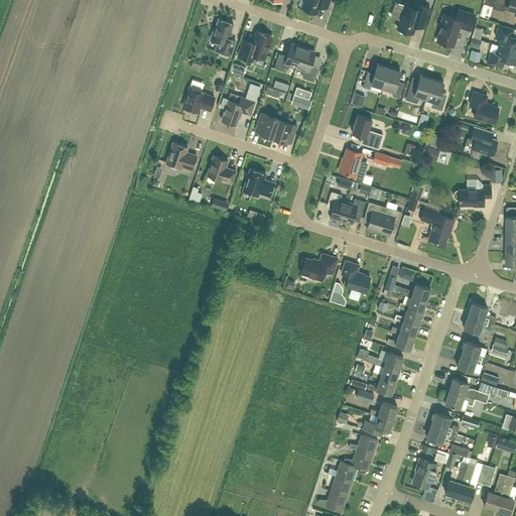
[(316,12),(318,4),(327,7),(329,0),(299,0),(298,6),(316,12)]
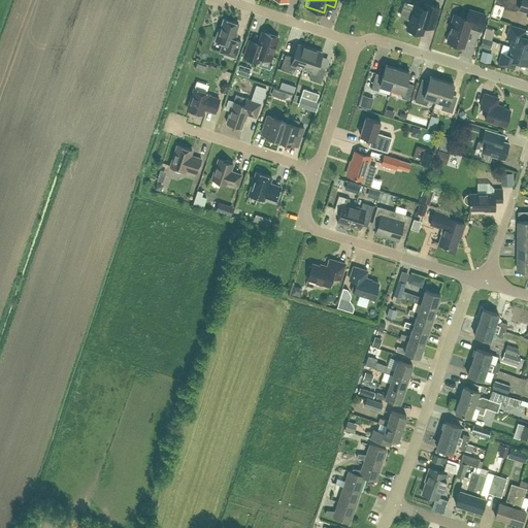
[(527,0),(519,0),(517,8),(527,11),(527,18),(527,19),(527,0)]
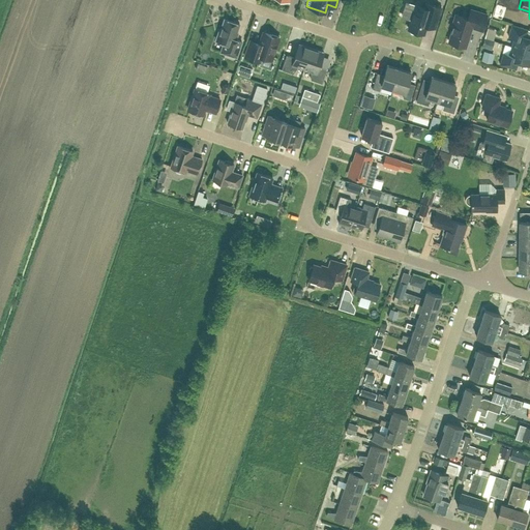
[(423,33),(427,25),(435,27),(437,19),(441,7),(427,2),(424,7),(415,4),(408,28),(411,29),(410,30),(411,31),(414,32),(416,32),(416,31),(423,33)]
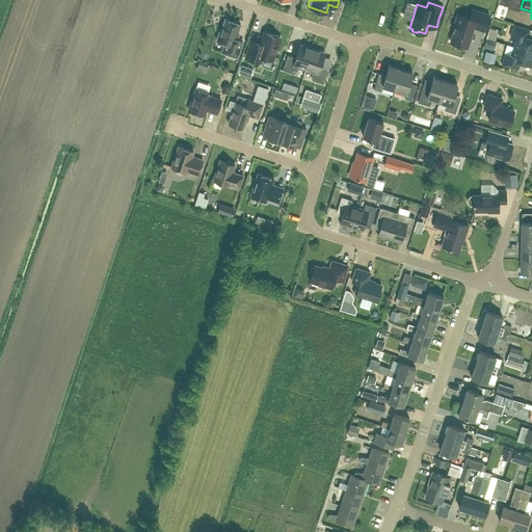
[(484,30),(488,15),(472,8),(470,18),(457,14),(454,24),(455,25),(450,41),(468,46),(473,27),(484,30)]
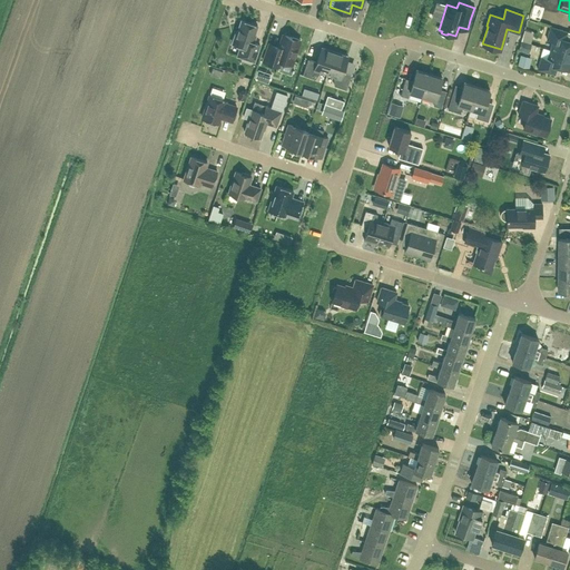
[(254,35),(257,25),(242,20),(237,33),(235,33),(233,42),(241,46),(237,55),(254,61),(259,43),(252,41),(253,40),(254,40),(253,35),(254,35)]
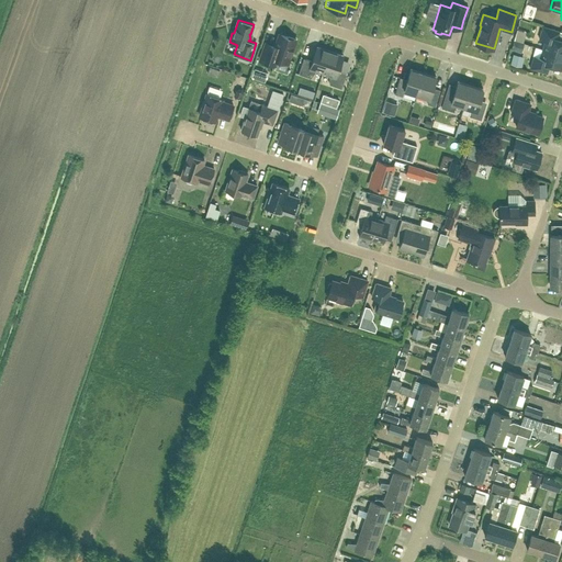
[(542,48),(561,54),(561,40),(558,38),(560,31),(542,25),(539,37),(546,40),(542,48)]
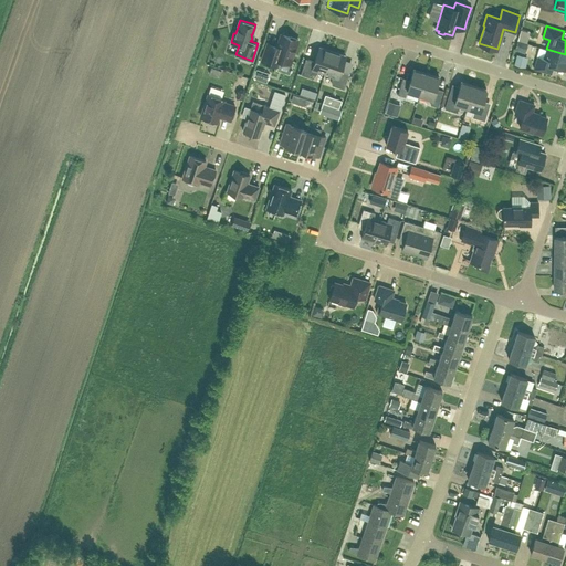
[(266,45),(262,60),(278,65),(276,70),(289,74),(290,71),(291,71),(292,69),(291,67),(293,63),(291,62),(299,39),(281,33),(278,46),(268,43),(266,45)]
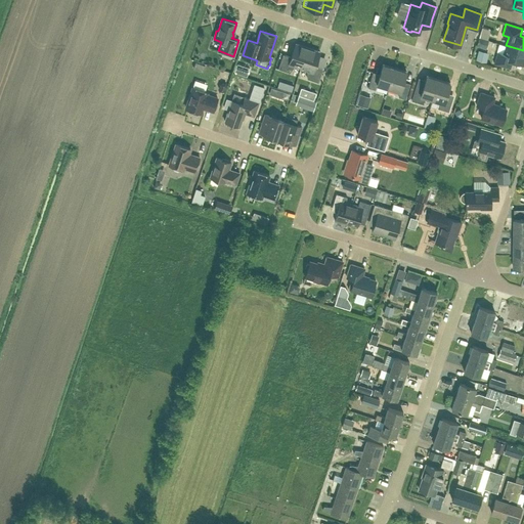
[(301,68),(308,47),(296,43),(291,56),(284,54),(278,68),(290,72),(295,66),(301,68)]
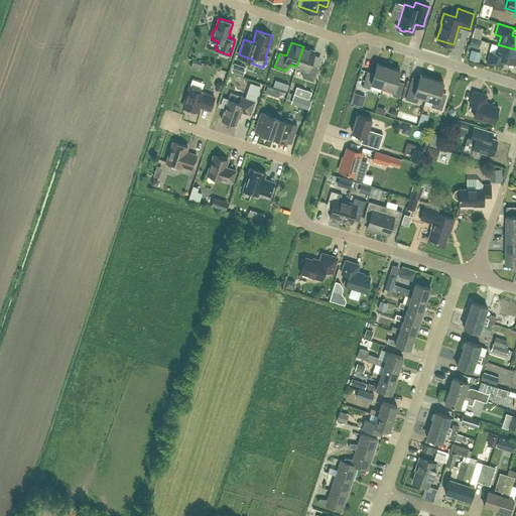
[(515,49),(498,44),(496,52),(490,50),(487,62),(502,67),(504,60),(515,63),(515,60),(515,49)]
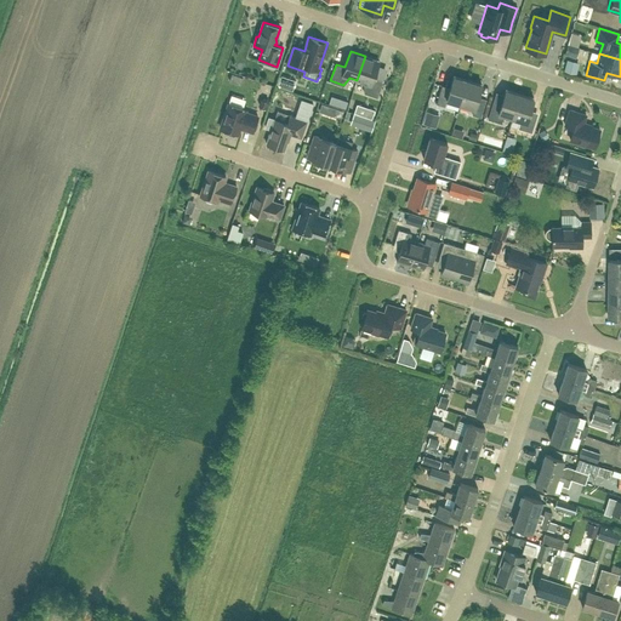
[(365,56),(357,80),(364,83),(364,92),(377,97),(383,80),(374,77),(380,61),(365,56)]
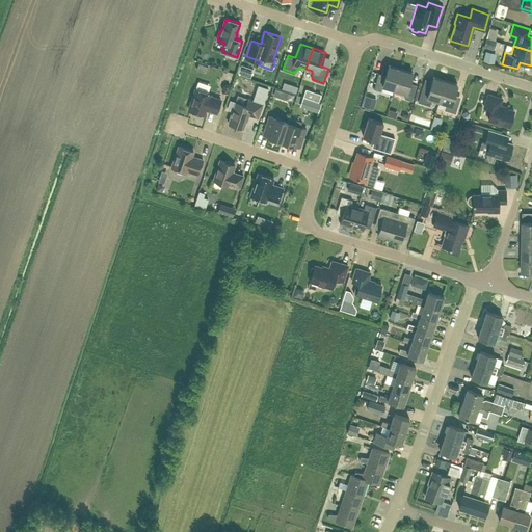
[(483,59),(491,61),(494,55),(485,53),(483,59)]
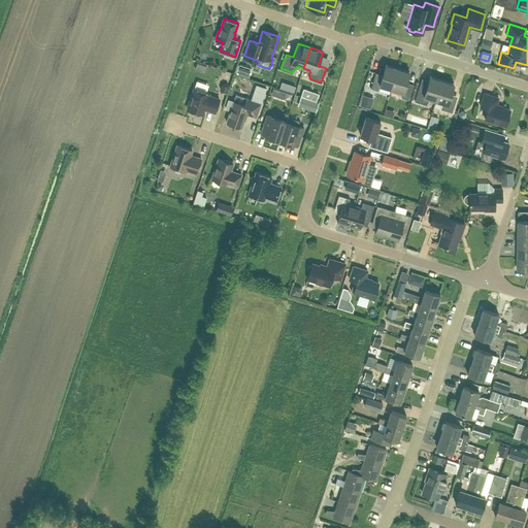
[(237,72),(250,76),(252,68),(240,64),(237,72)]
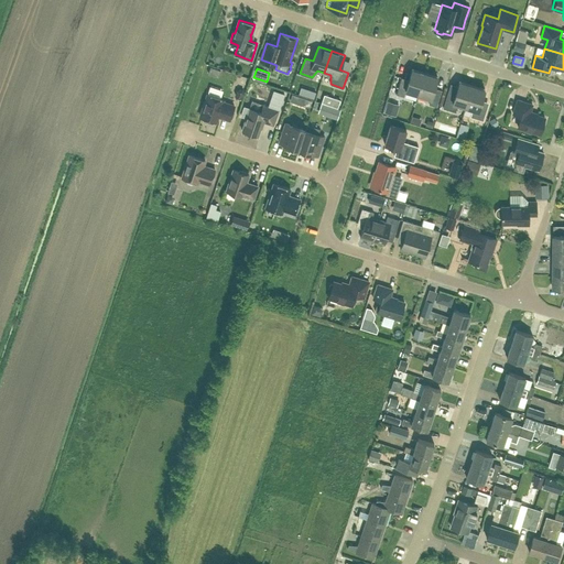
[(419,94),(425,73),(412,68),(409,79),(401,77),(397,94),(403,96),(405,90),(419,94)]
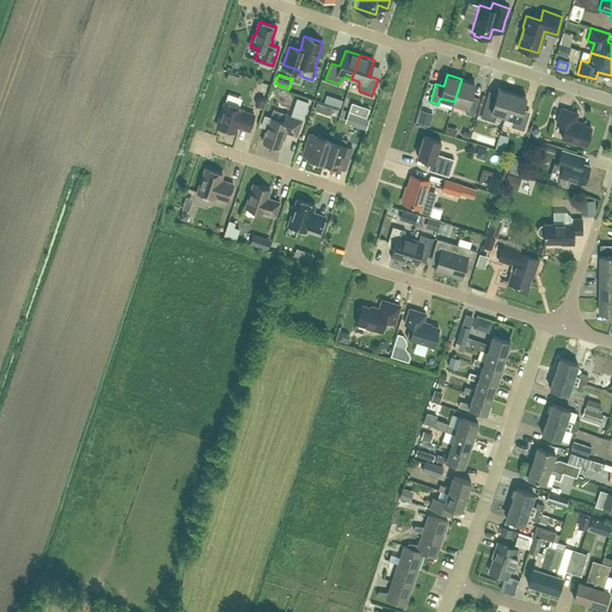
[(461,79),(454,102),(467,106),(465,112),(473,115),(479,97),(471,95),(475,83),(461,79)]
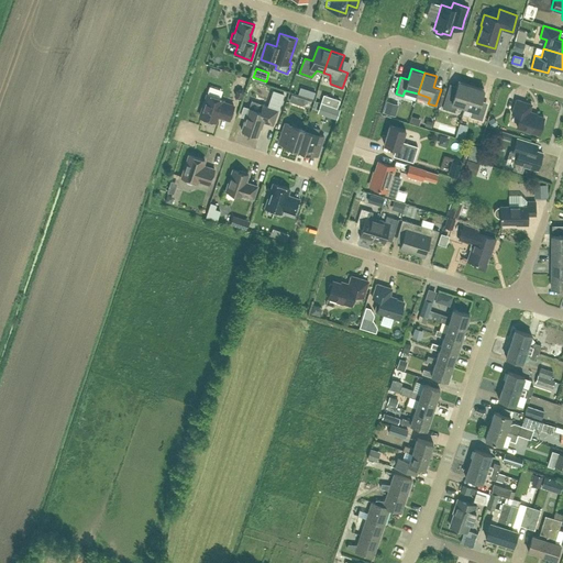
[(464,106),(471,85),(459,80),(454,95),(446,92),(442,108),(455,111),(457,103),(464,106)]
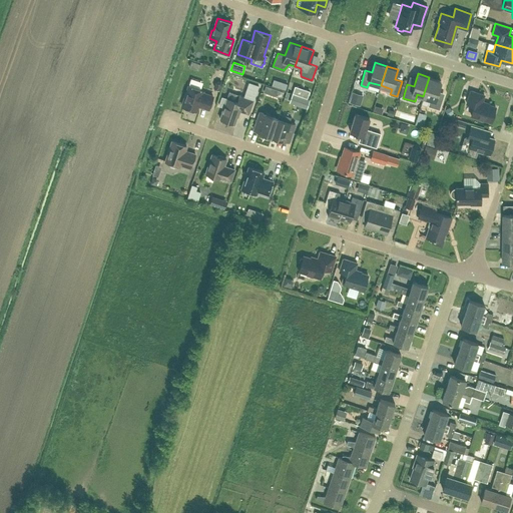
[(429,77),(423,96),(430,99),(428,105),(439,109),(444,95),(437,93),(441,81),(429,77)]
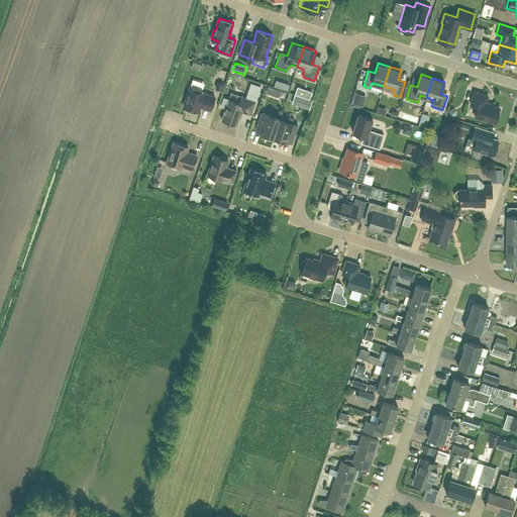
[(219,80),(216,82),(215,86),(216,89),(220,90),(223,88),(224,85),(223,82),(219,80)]
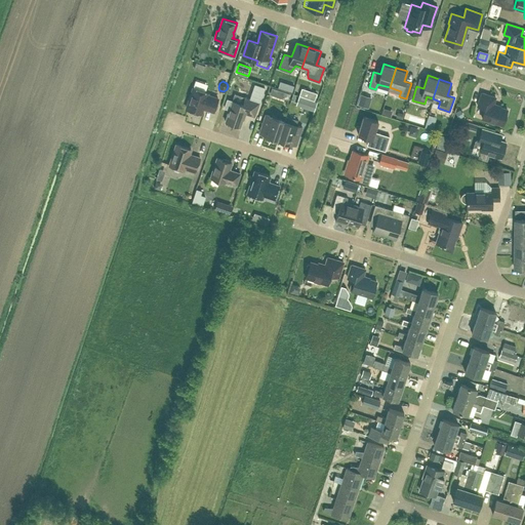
[(228,98),(225,107),(229,109),(225,121),(233,123),(233,125),(237,126),(238,125),(240,126),(243,119),(244,119),(246,113),(254,116),(259,102),(265,87),(255,84),(250,98),(245,96),(243,104),(232,101),(228,98)]
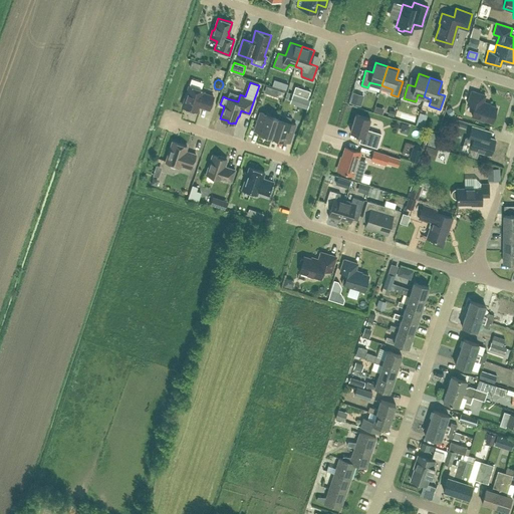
[(209,108),(214,96),(203,92),(204,90),(189,85),(183,105),(197,110),(199,105),(209,108)]
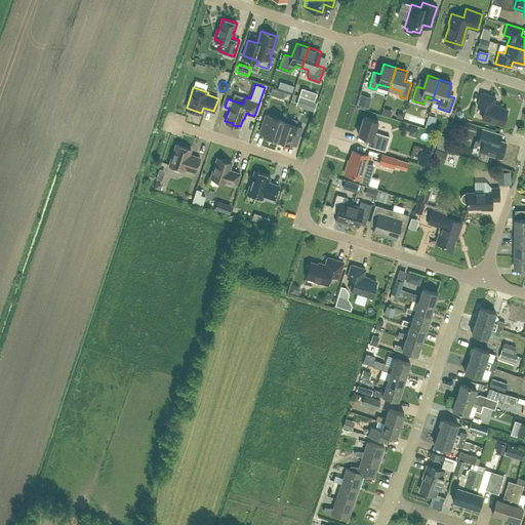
[(316,92),(309,90),(306,97),(314,99),(316,92)]
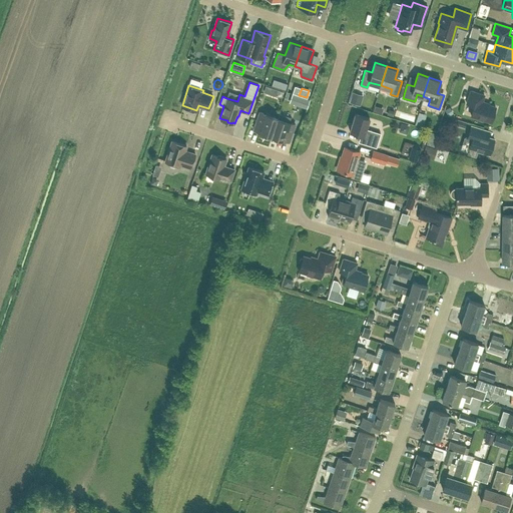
[(277,89),(275,95),(281,97),(283,91),(277,89)]
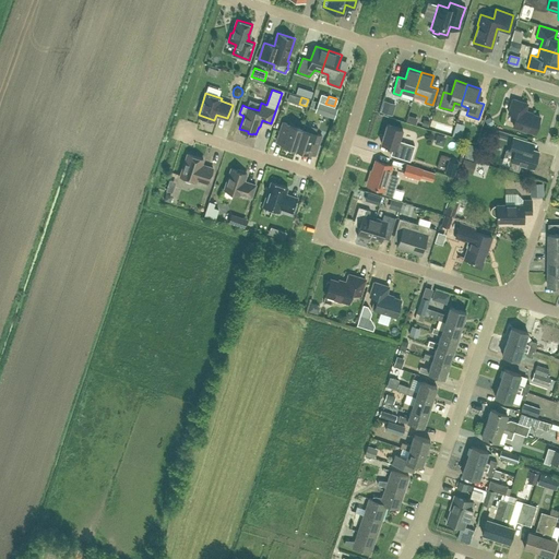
[(535,132),(537,123),(539,123),(540,118),(539,117),(539,116),(532,114),(533,113),(525,110),(527,103),(512,98),(508,113),(516,115),(513,126),(535,132)]
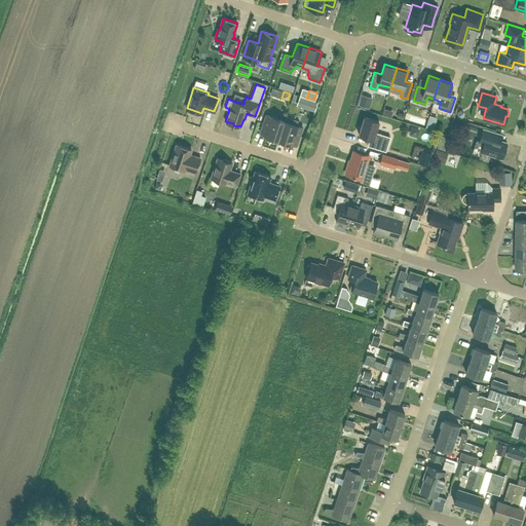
[(361,96),(358,104),(368,108),(371,99),(361,96)]
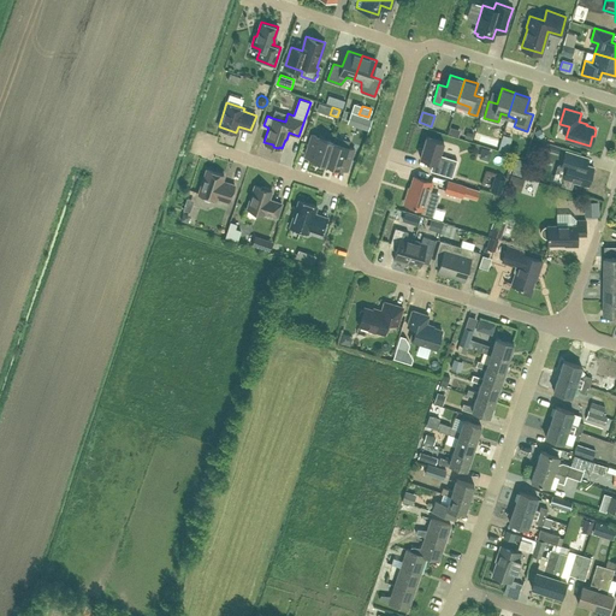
[(363,117),(360,126),(367,129),(368,129),(371,119),(363,117)]
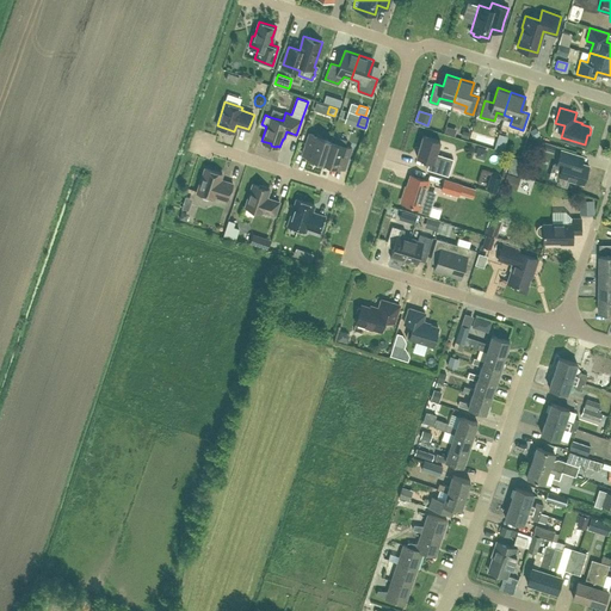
[(309,156),(323,161),(331,140),(309,133),(307,141),(302,154),(309,156)]
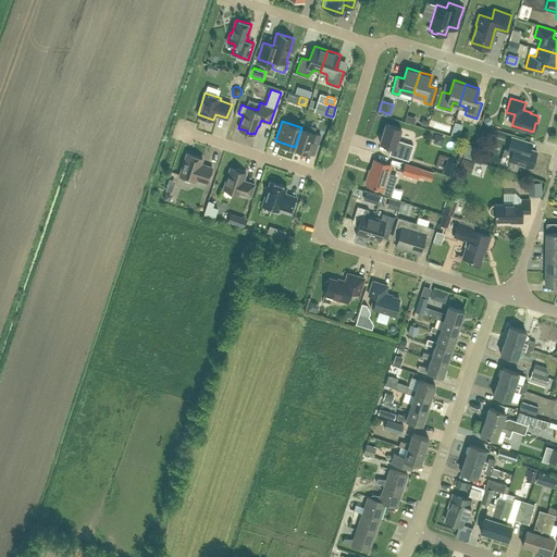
[(302,122),(301,127),(295,147),(313,153),(320,134),(314,132),(316,126),(302,122)]
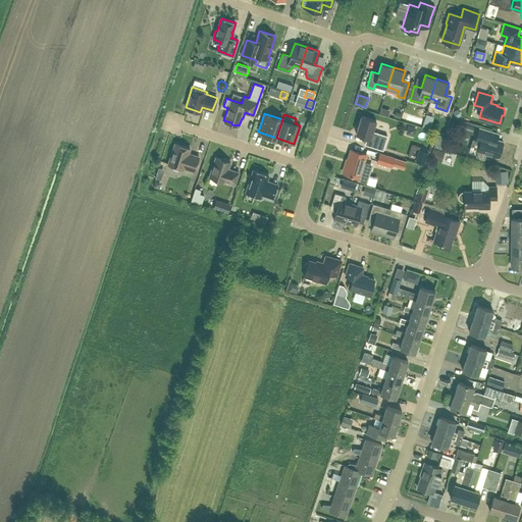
[(421,125),(422,119),(407,114),(405,120),(421,125)]
